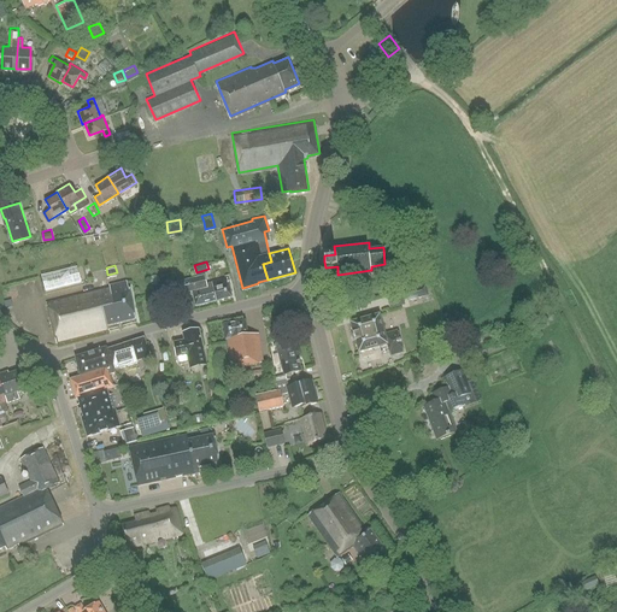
[(204,274),(193,276),(195,287),(206,284),(207,289),(213,287),(216,298),(231,294),(227,276),(206,282),(204,274)]
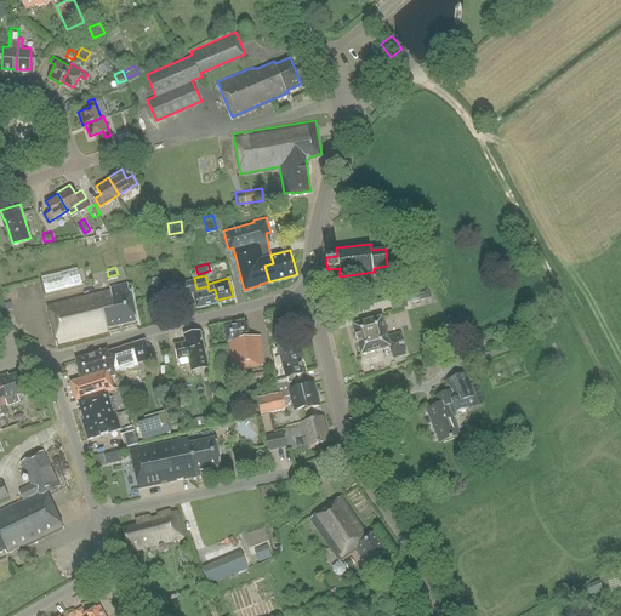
[(194,278),(176,283),(180,294),(194,290),(198,306),(217,300),(215,289),(209,291),(208,286),(197,289),(194,278)]
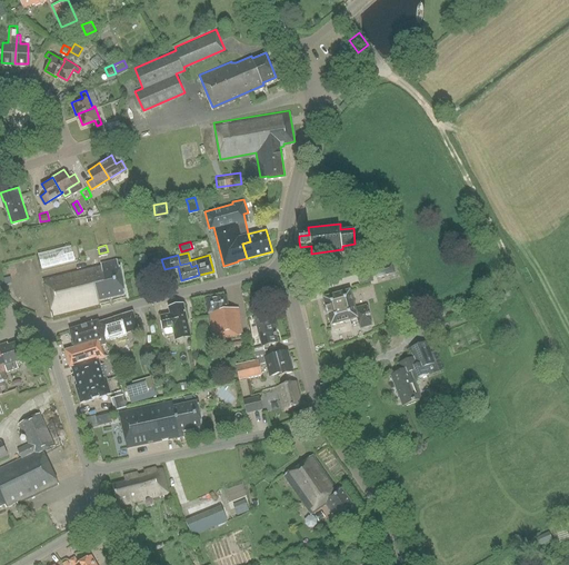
[(101,263),(43,277),(52,314),(99,303),(99,298),(126,291),(117,257),(101,261),(101,263)]
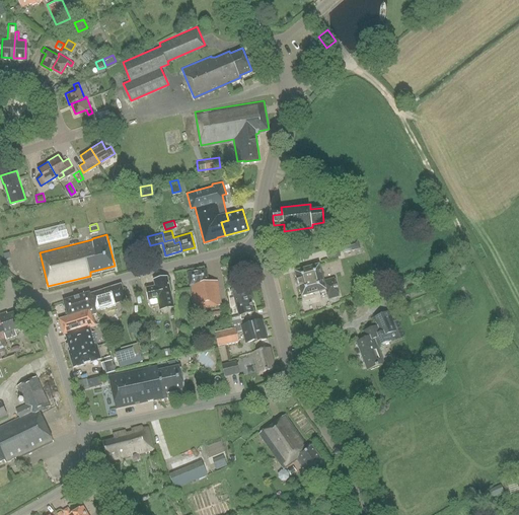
[(358,235),(341,240),(344,250),(361,245),(358,235)]
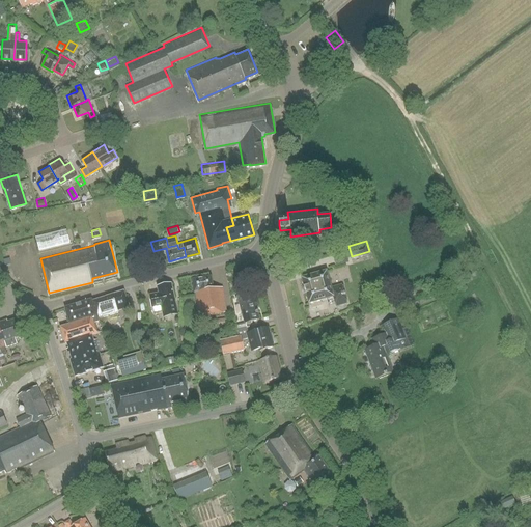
[(331,285),(326,269),(302,275),(309,301),(333,294),(336,304),(347,300),(342,282),(331,285)]
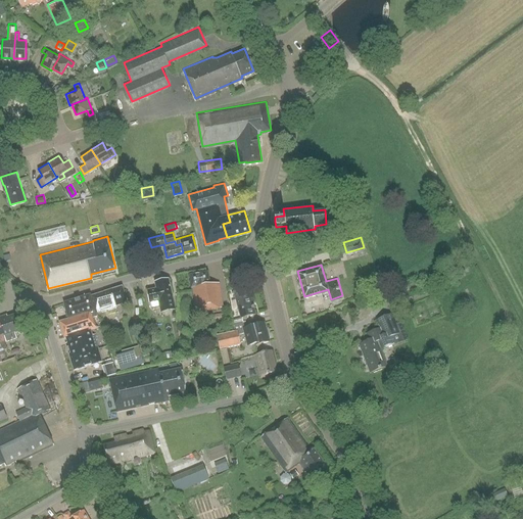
[(207,270),(190,273),(192,286),(196,310),(223,305),(219,280),(210,282),(207,270)]
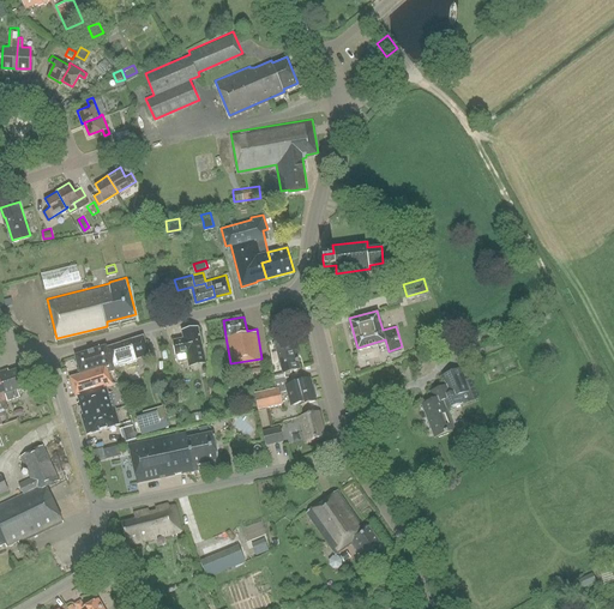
[(184,336),(174,338),(178,359),(200,354),(198,348),(203,347),(198,325),(182,329),(184,336)]
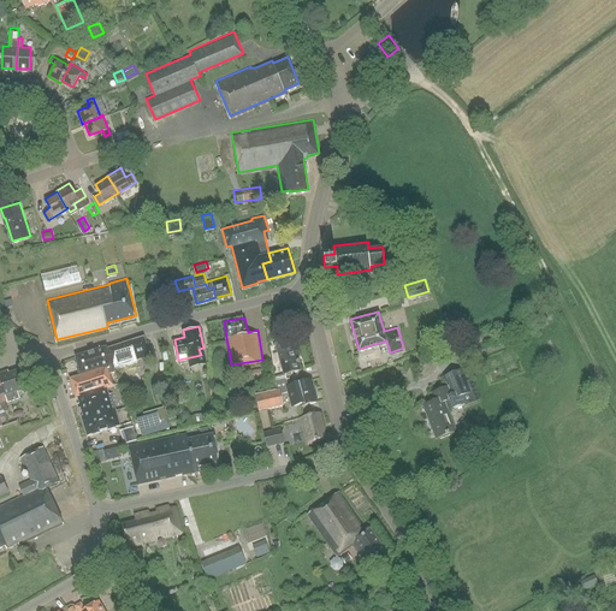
[(480,348),(474,330),(462,334),(468,353),(480,348)]
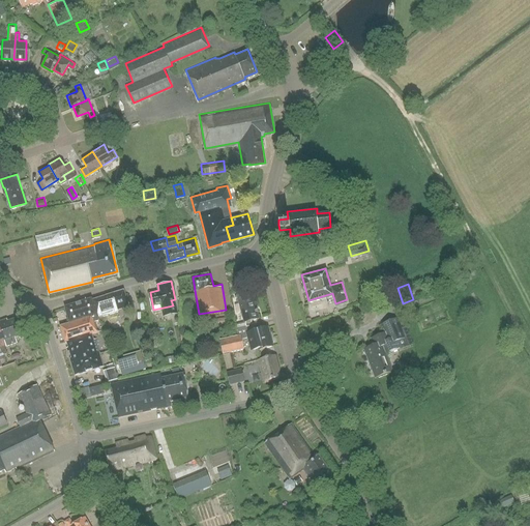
[(128,303),(123,288),(93,298),(98,315),(111,311),(111,310),(128,303)]
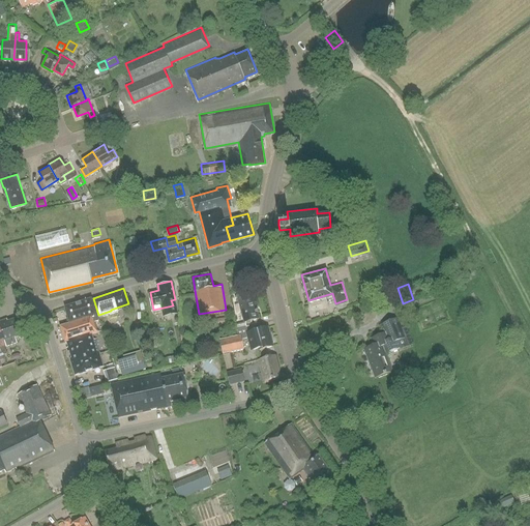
[(244,320),(235,322),(236,327),(246,324),(245,319),(259,316),(252,289),(237,292),(244,320)]
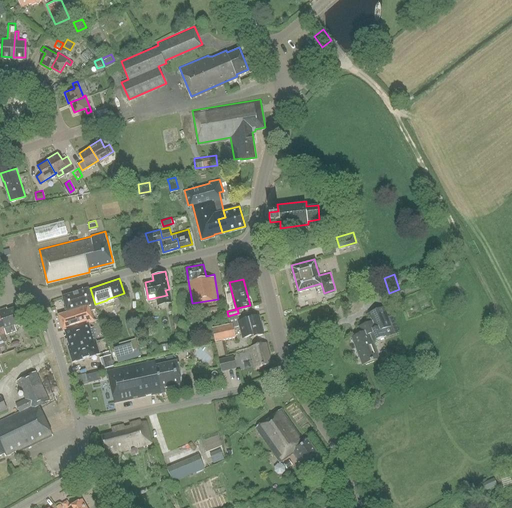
[(63,328),(65,327),(87,320),(95,318),(92,308),(95,307),(88,287),(63,295),(68,310),(58,313),(63,328)]
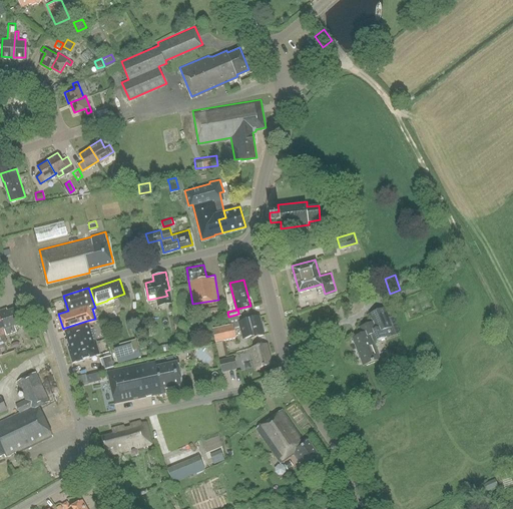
[(0,353),(1,353),(0,348),(0,333),(6,332),(6,333),(16,329),(14,324),(25,320),(20,305),(7,309),(7,307),(0,309),(0,353)]
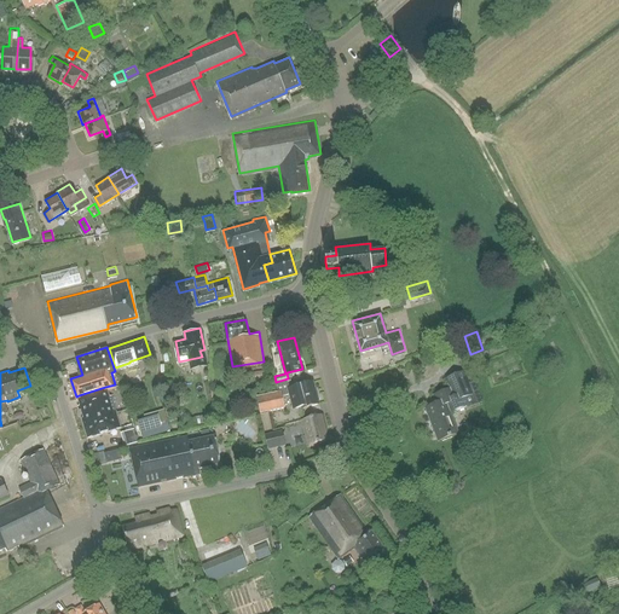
[(434,392),(437,400),(424,405),(438,439),(458,430),(450,410),(467,403),(464,395),(473,392),(463,369),(445,376),(450,386),(434,392)]
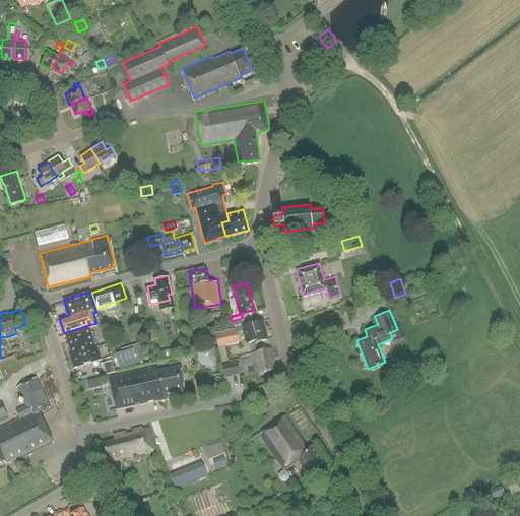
[(243,329),(246,341),(251,340),(254,339),(254,341),(267,337),(262,319),(243,324),(242,319),(232,321),(233,327),(215,331),(218,345),(240,340),(238,330),(243,329)]
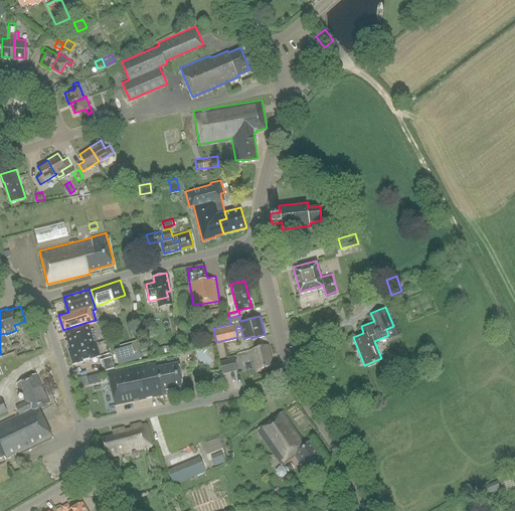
[(88,322),(65,329),(67,336),(66,336),(66,338),(68,339),(70,345),(69,346),(69,349),(96,341),(92,328),(90,329),(88,322)]
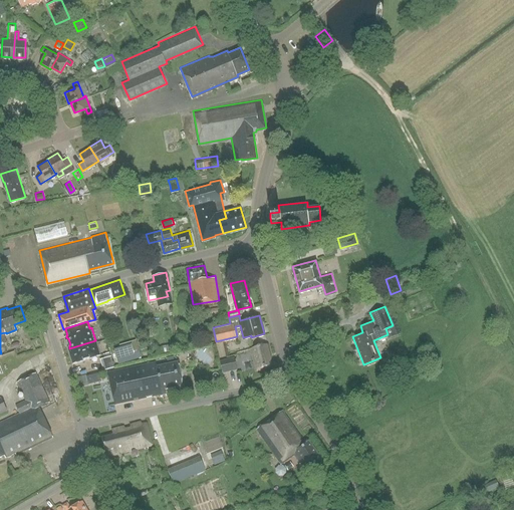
[(99,352),(95,340),(69,348),(73,360),(99,352)]
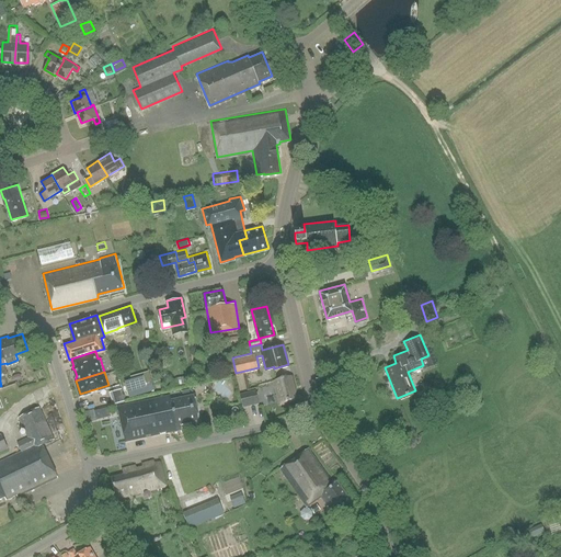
[(175,377),(176,384),(192,381),(191,373),(175,376),(175,377)]
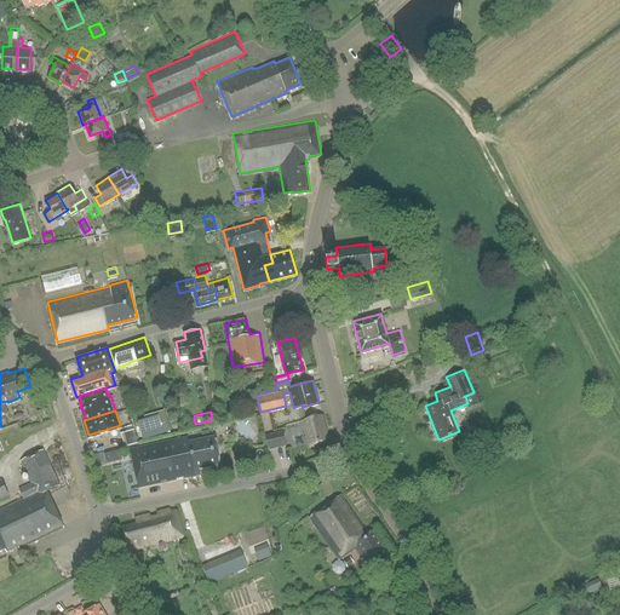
[(159,413),(138,418),(143,435),(164,430),(159,413)]
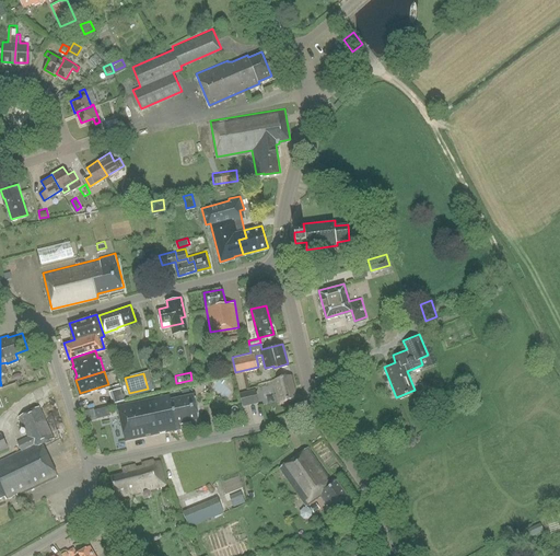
[(295,385),(292,373),(272,378),(279,401),(298,395),(294,385),(295,385)]
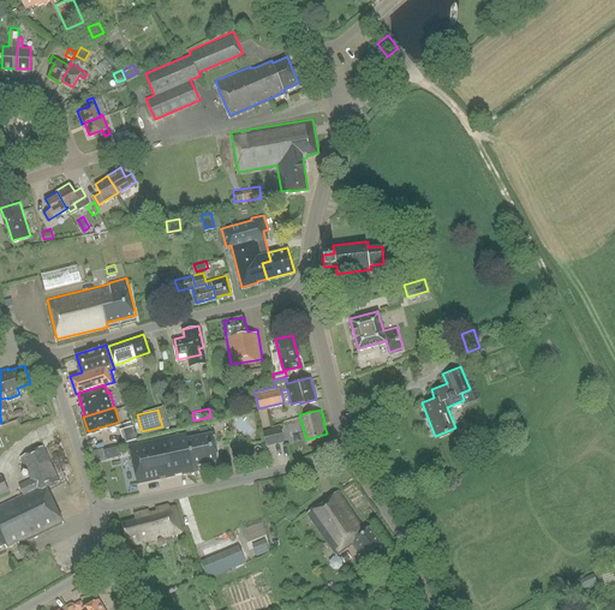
[(126,426),(120,428),(124,440),(137,436),(133,423),(132,423),(131,419),(124,422),(126,426)]
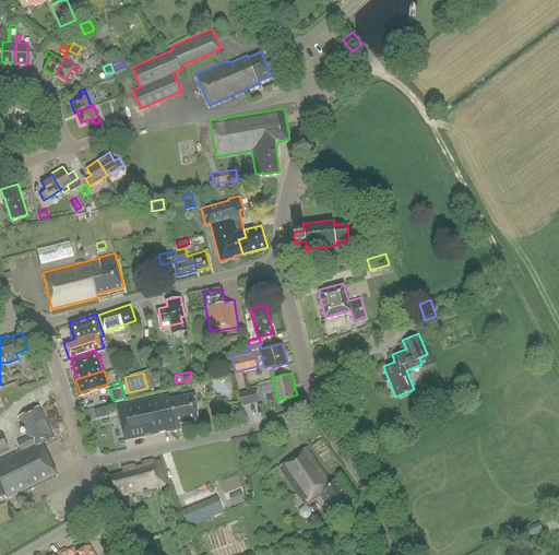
[(254,387),(239,390),(240,394),(242,404),(258,400),(256,391),(254,387)]
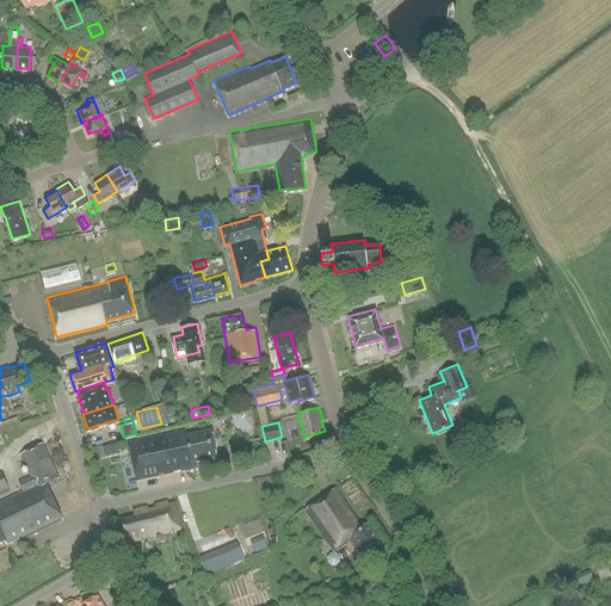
[(218,461),(217,455),(211,427),(186,433),(185,428),(128,440),(136,478),(193,465),(192,461),(210,457),(211,462),(218,461)]
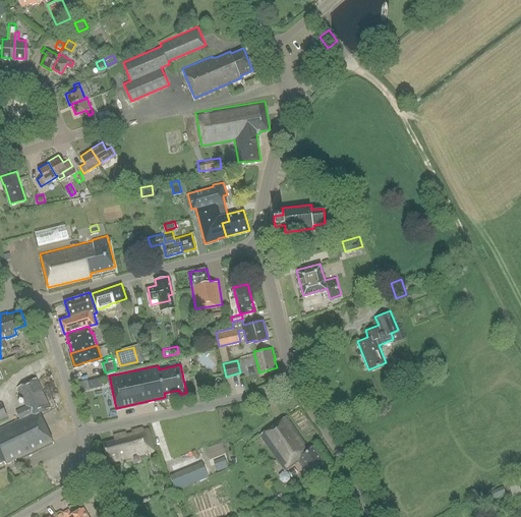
[(0,425),(0,461),(4,459),(6,462),(15,457),(16,459),(54,441),(39,411),(50,405),(36,377),(17,385),(26,404),(16,409),(19,416),(0,425)]
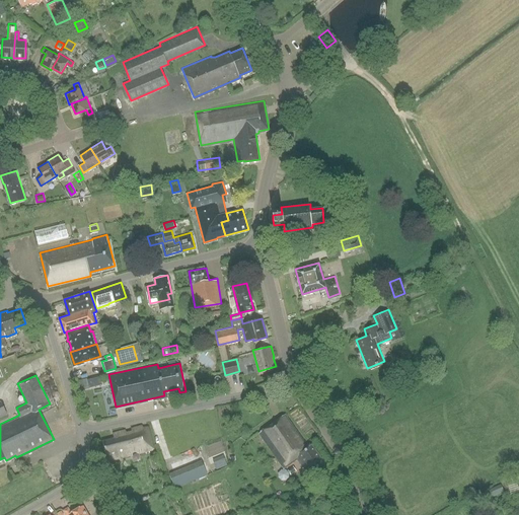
[(86,376),(76,379),(78,386),(88,384),(86,376)]
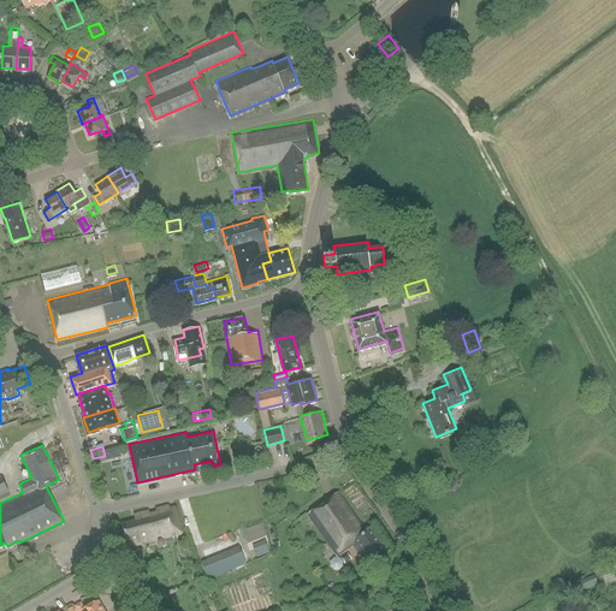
[(3,473),(0,474),(0,494),(12,488),(3,473)]
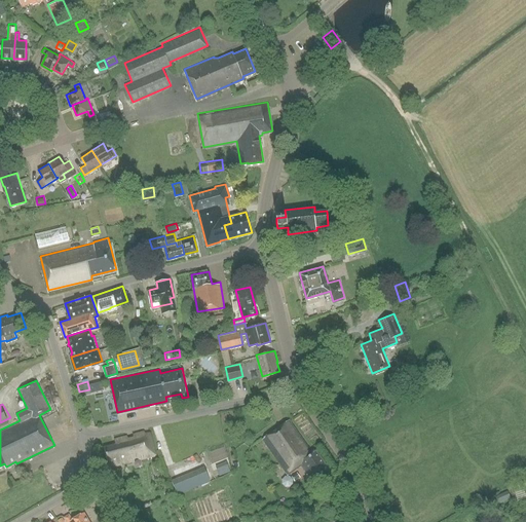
[(310,448),(289,418),(262,437),(288,474),(302,463),(307,472),(314,481),(331,470),(313,445),(310,448)]
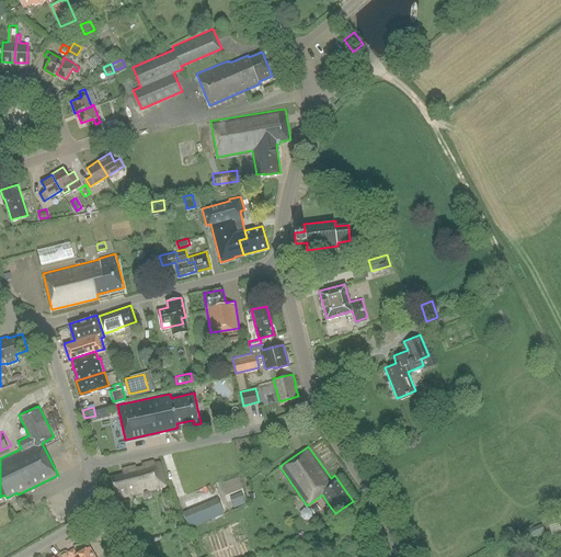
[(144,488),(147,487),(149,488),(168,484),(161,459),(155,462),(155,458),(123,467),(124,473),(111,476),(116,497),(144,489),(144,488)]
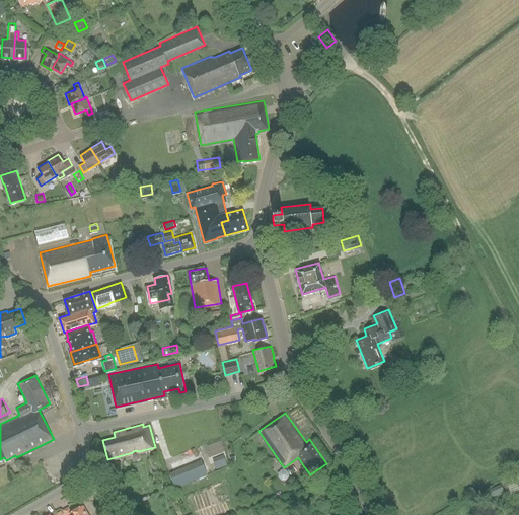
[(200,462),(170,473),(174,485),(193,477),(199,475),(204,473),(200,462)]
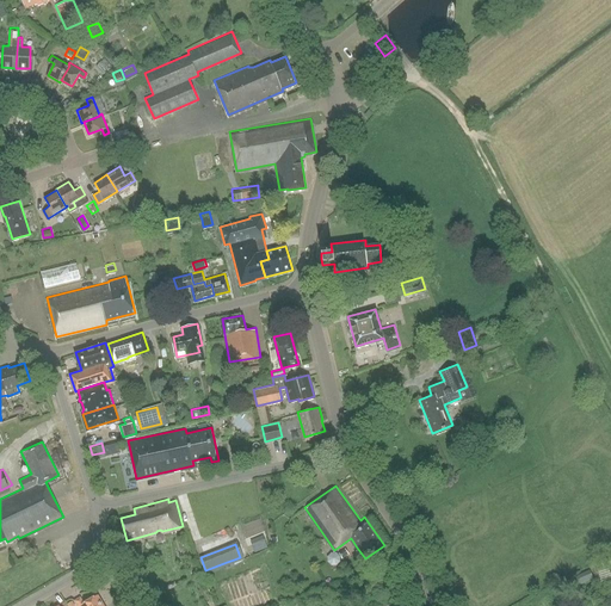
[(345,545),(339,550),(343,556),(350,551),(345,545)]
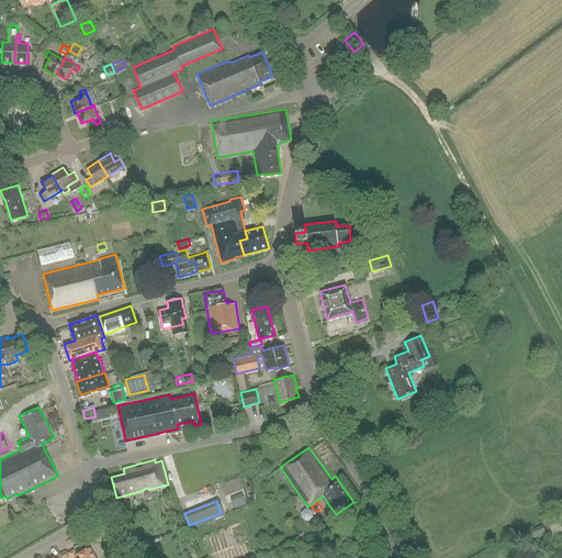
[(561,512),(549,516),(553,533),(561,528),(561,526),(560,519),(561,516),(561,512)]
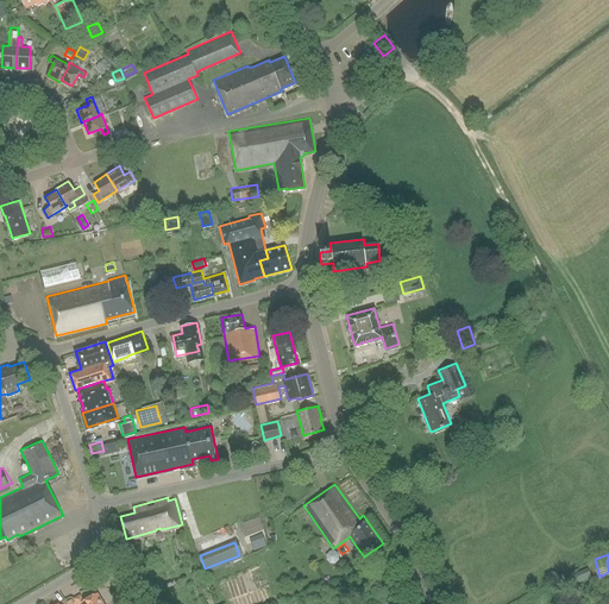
[(578,579),(591,573),(588,566),(575,572),(578,579)]
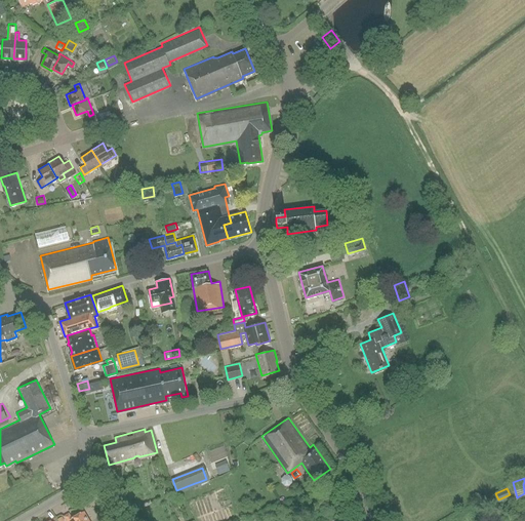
[(86,520),(89,519),(83,510),(72,517),(69,512),(65,515),(68,520),(86,520)]
